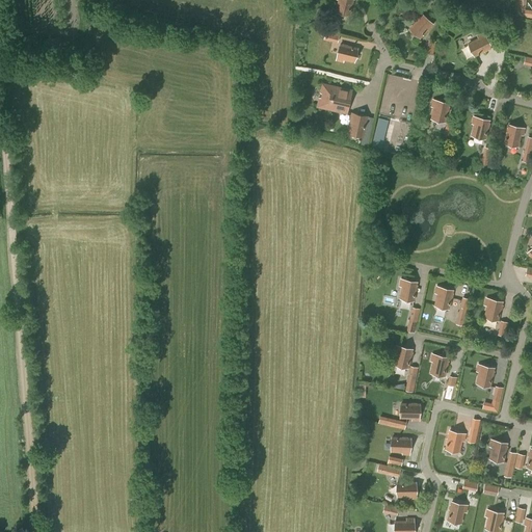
[(349,15),(352,0),(339,0),(336,10),(349,15)]
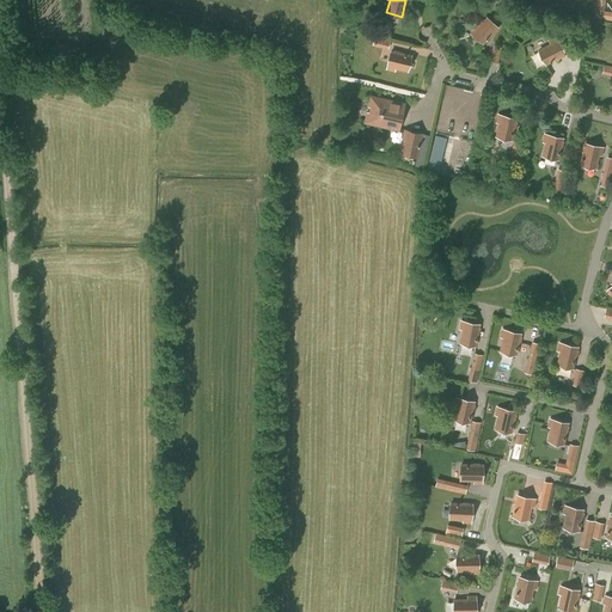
[(611,11),(607,11),(607,0),(594,0),(594,20),(611,20),(611,11)]
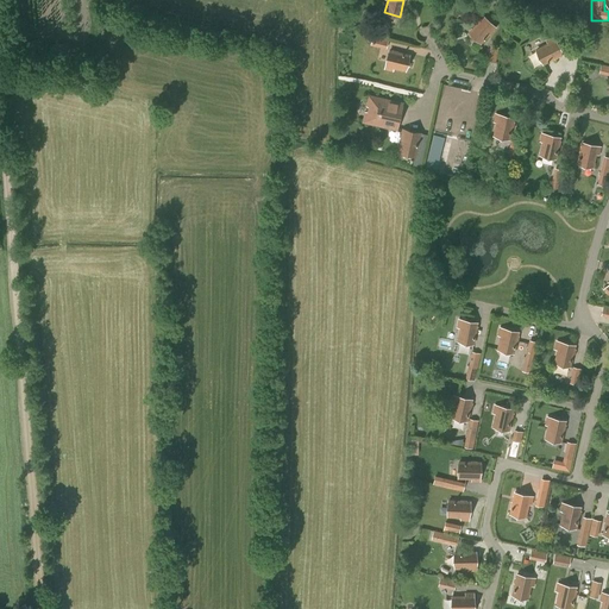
[(481,43),(495,27),(482,16),(476,20),(478,23),(470,32),(481,43)]
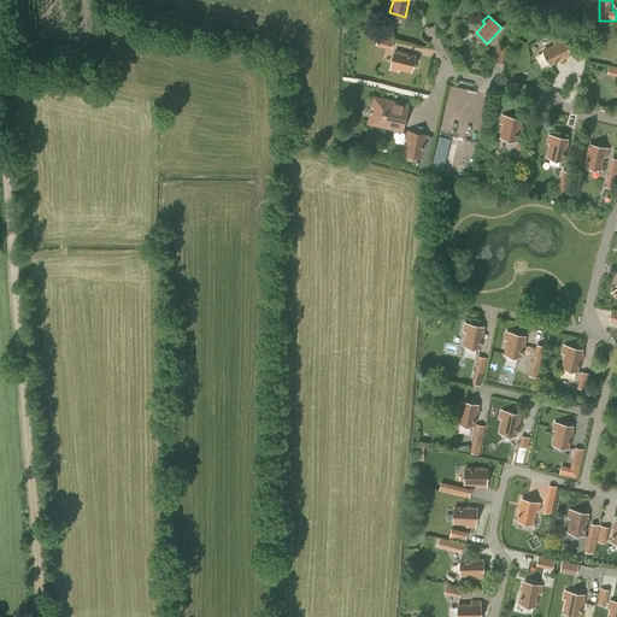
[(392,50),(393,40),(377,36),(375,46),(392,50)]
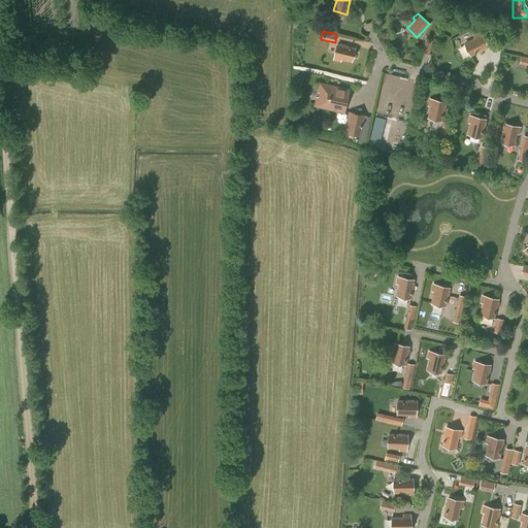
[(504,47),(507,33),(499,31),(496,45),(504,47)]
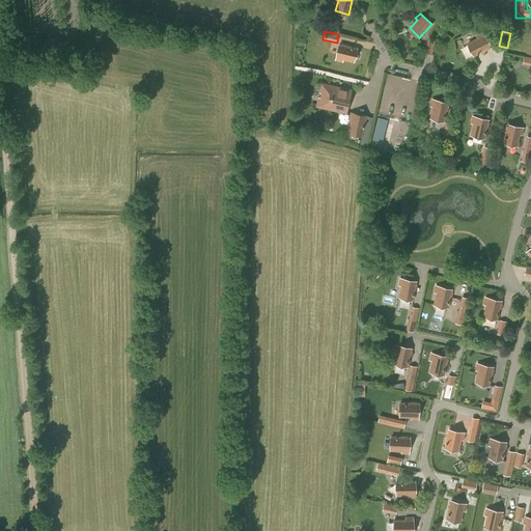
[(474,55),(490,47),(482,33),(477,36),(478,38),(468,44),(474,55)]
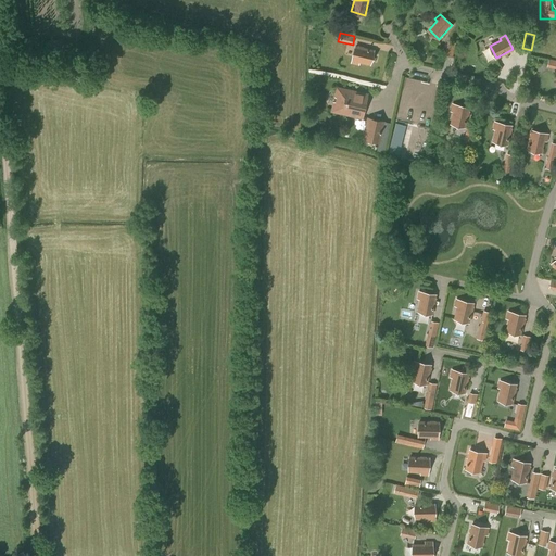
[(452,58),(455,43),(449,41),(445,55),(452,58)]
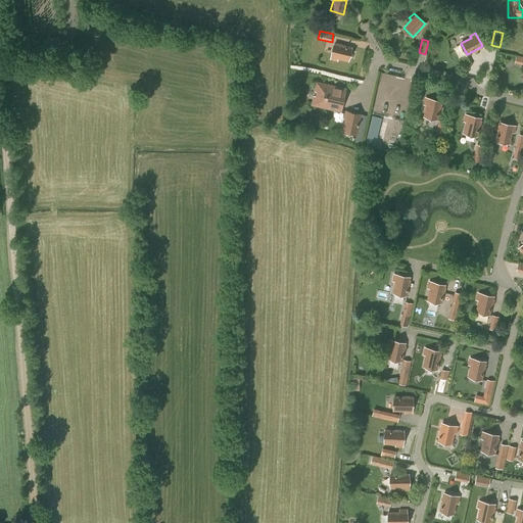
[(348,60),(351,48),(334,44),(331,59),(337,60),(338,58),(348,60)]
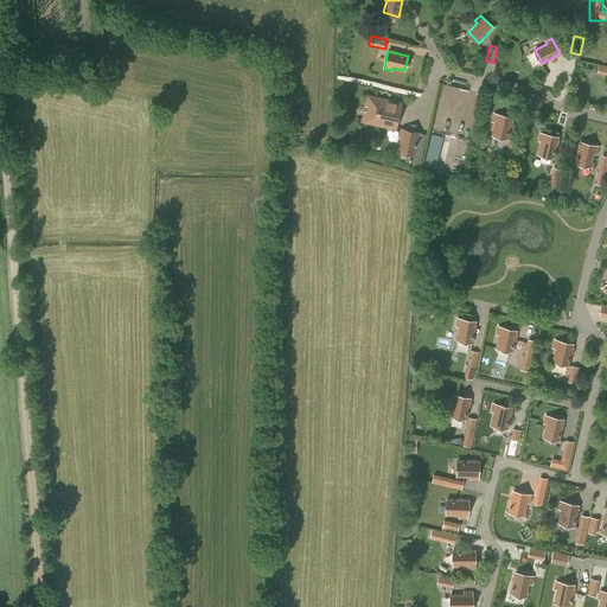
[(606,75),(606,65),(599,64),(596,72),(606,75)]
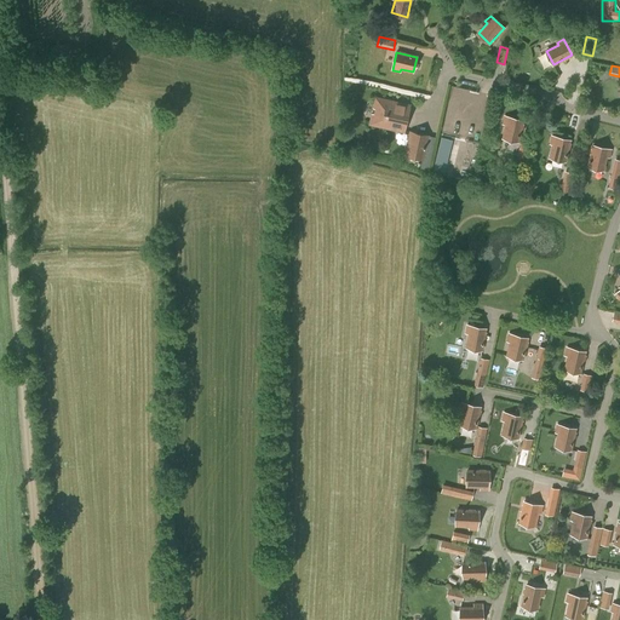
[(405,131),(409,107),(377,98),(371,124),(405,131)]
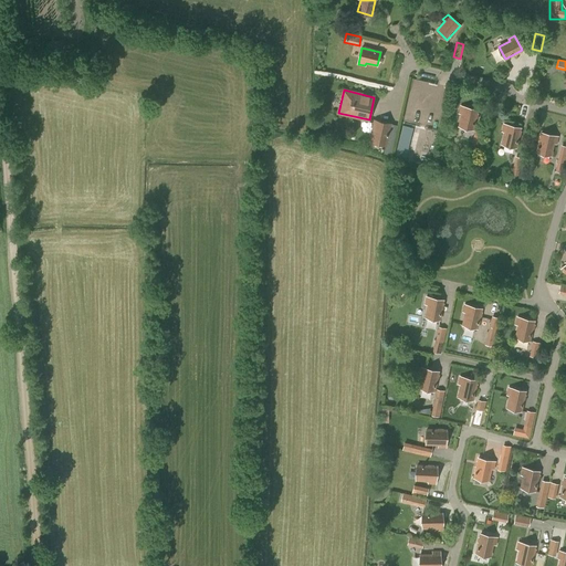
[(473,129),(478,111),(461,106),(460,113),(462,114),(460,126),(473,129)]
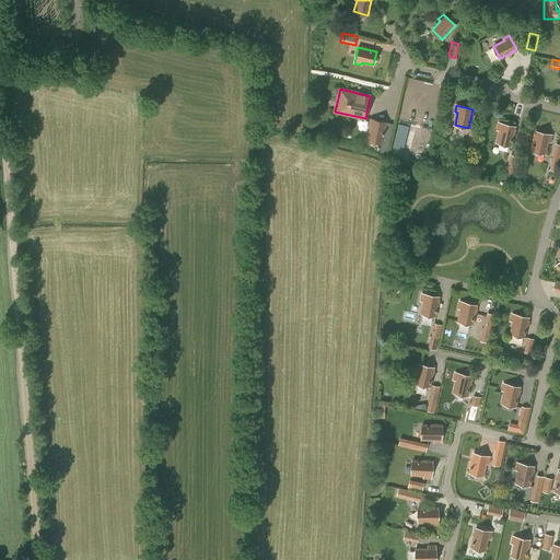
[(386,153),(393,124),(388,123),(388,121),(370,117),(364,141),(381,144),(380,151),(386,153)]
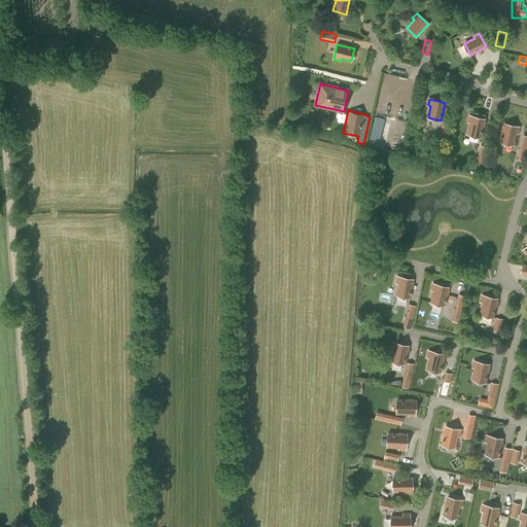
[(480,138),(484,118),(472,116),(469,116),(468,121),(470,124),(468,135),(480,138)]
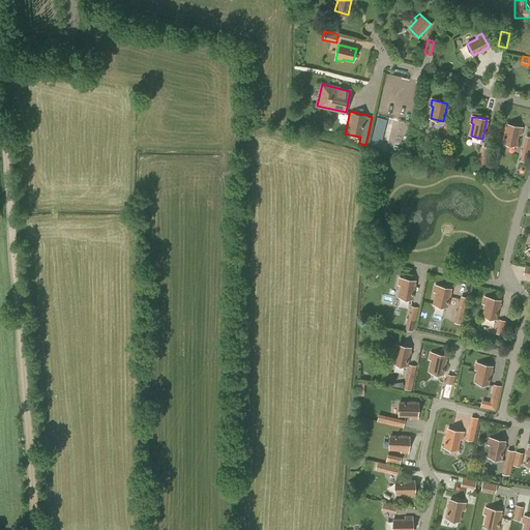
[(451,137),(454,123),(445,121),(442,135),(451,137)]
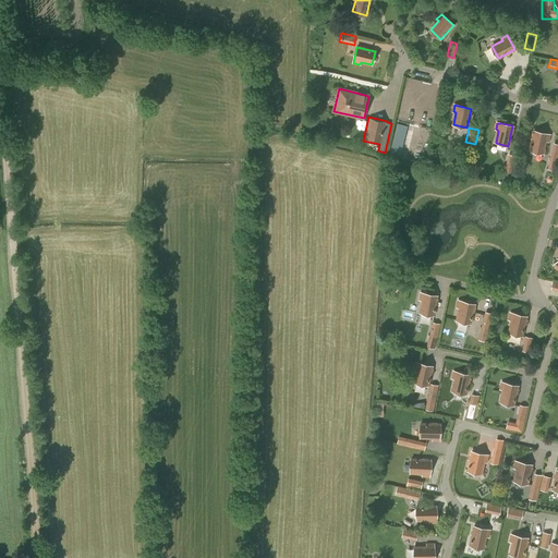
[(548,141),(549,135),(534,132),(530,149),(542,153),(545,141),(548,141)]
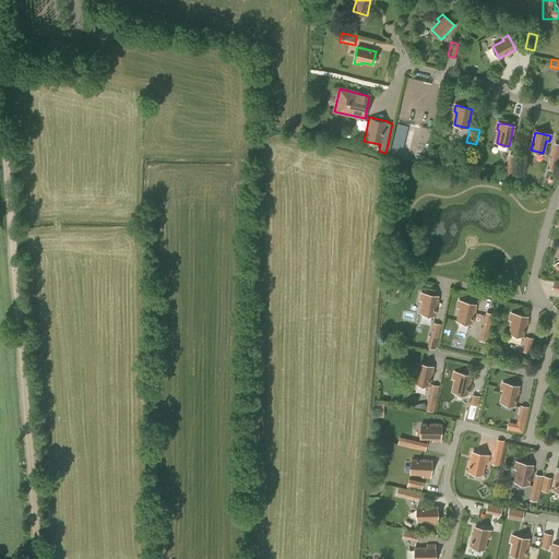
[(557,171),(558,159),(558,144),(554,143),(548,169),(557,171)]
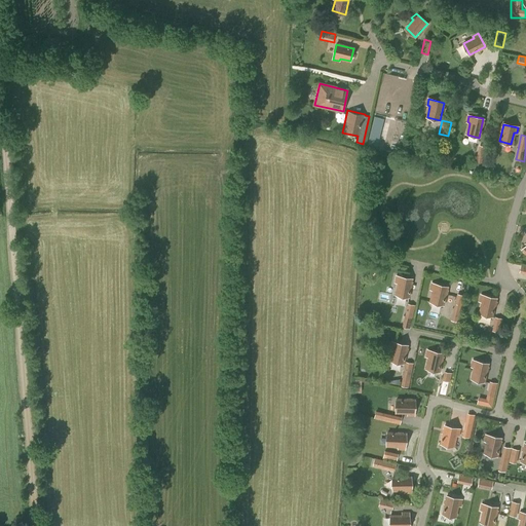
[(483,164),(485,157),(477,156),(475,162),(477,163),(476,166),(480,166),(481,164),(483,164)]
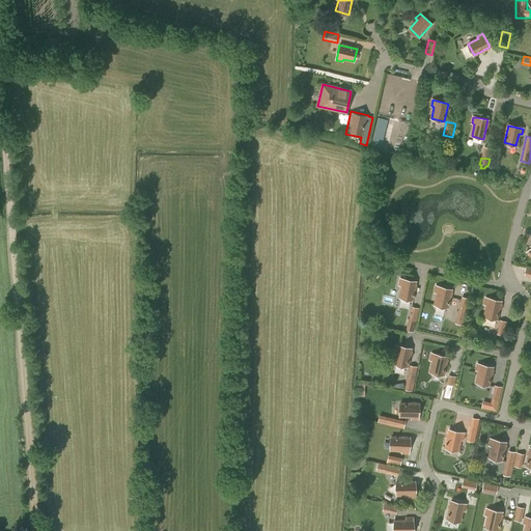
[(412,300),(416,282),(400,279),(399,285),(401,286),(399,298),(412,300)]
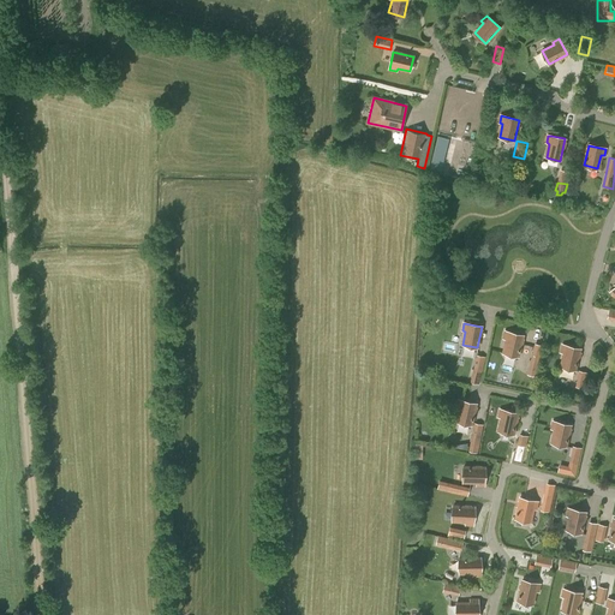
[(518,357),(523,335),(506,332),(503,339),(506,340),(503,353),(518,357)]
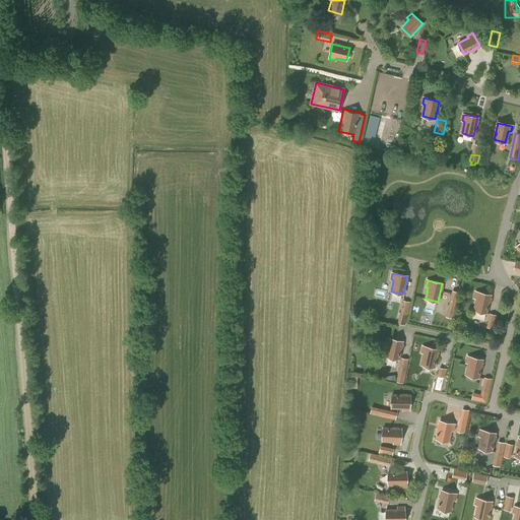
[(453,319),(460,293),(452,290),(446,317),(453,319)]
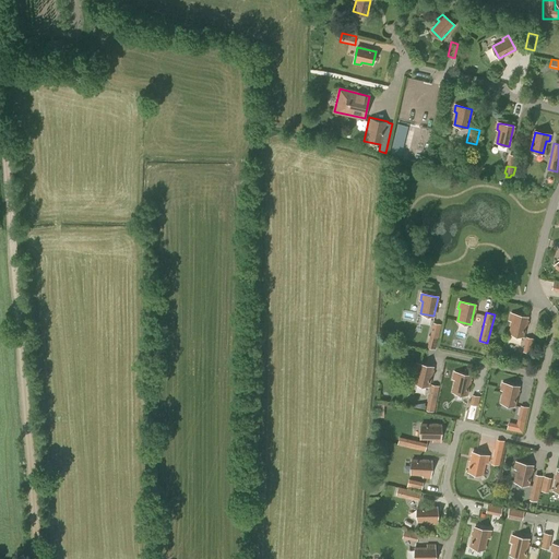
[(524,337),(528,317),(510,312),(508,320),(511,321),(508,333),(524,337)]
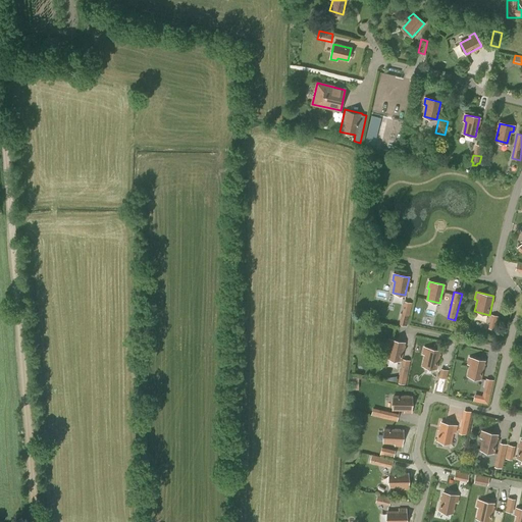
[(407,327),(412,303),(405,301),(399,325),(407,327)]
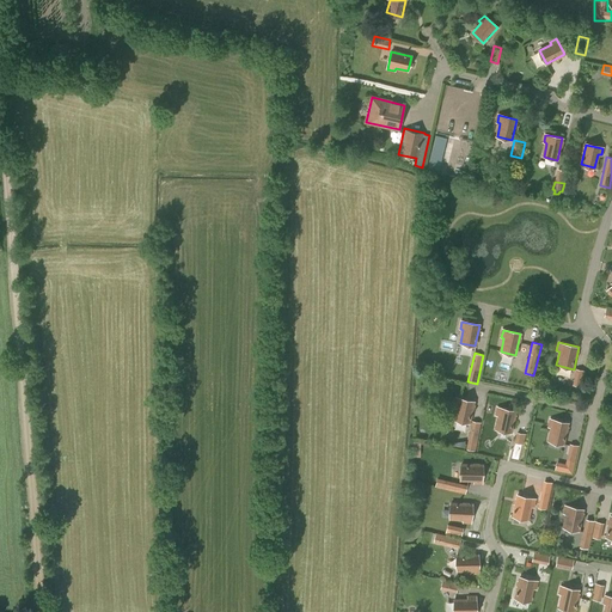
[(581,387),(585,371),(576,368),(573,385),(581,387)]
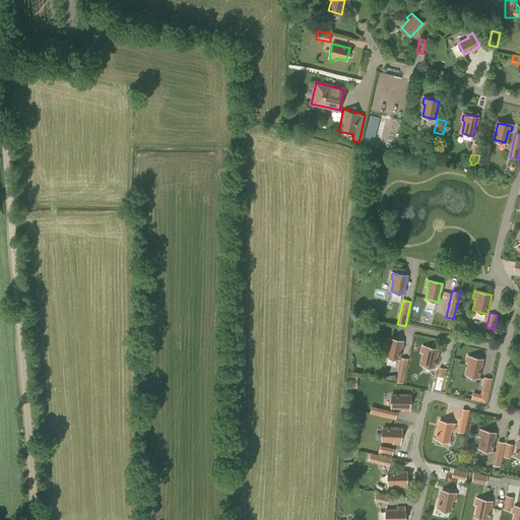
[(398,360),(402,341),(387,338),(386,344),(388,345),(386,356),(398,360)]
